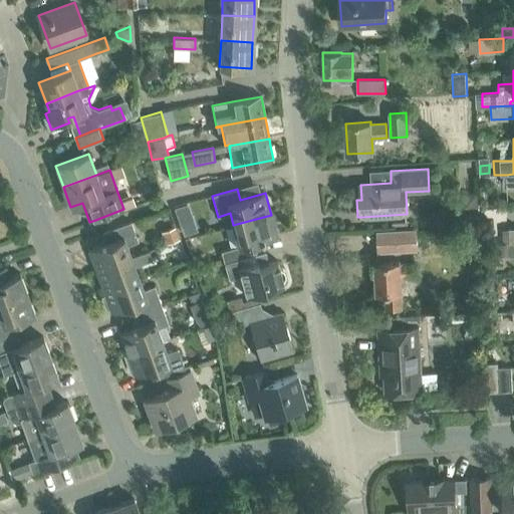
[(464,208),(478,207),(477,193),(463,194),(464,208)]
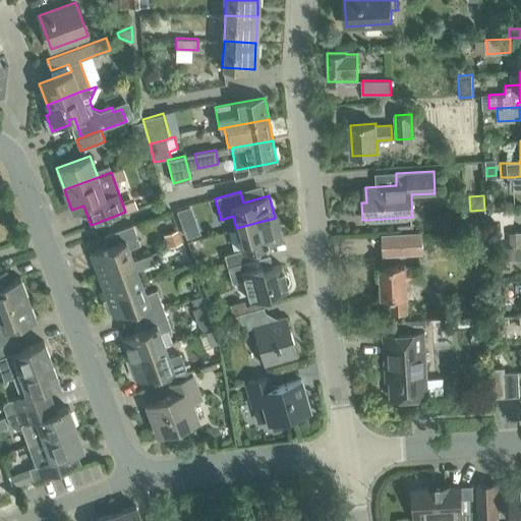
[(281,239),(275,218),(236,228),(241,249),(224,254),(228,269),(250,263),(250,261),(257,258),(254,246),(281,239)]
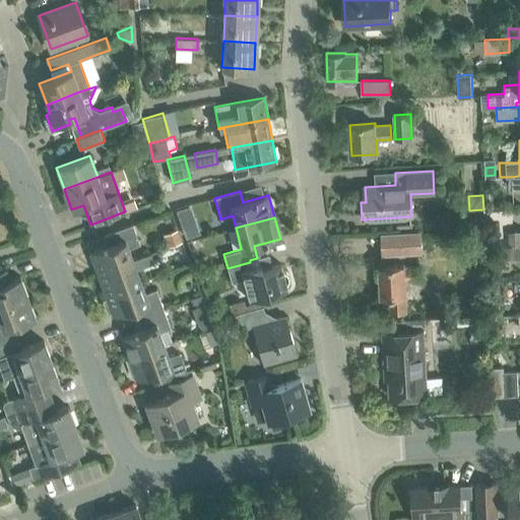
[(133,260),(128,248),(139,244),(132,224),(104,235),(108,246),(89,252),(98,273),(133,260)]
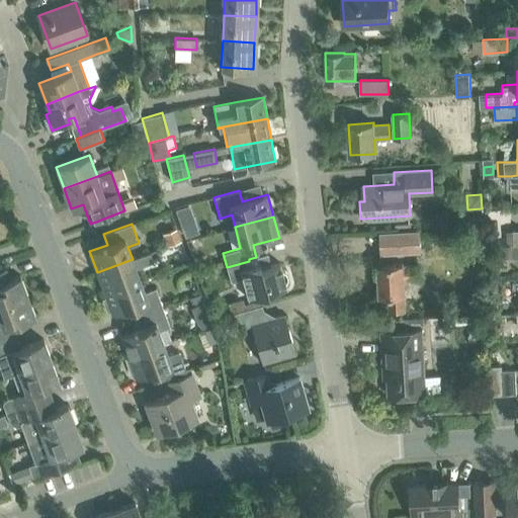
[(162,233),(167,246),(181,240),(176,228),(162,233)]
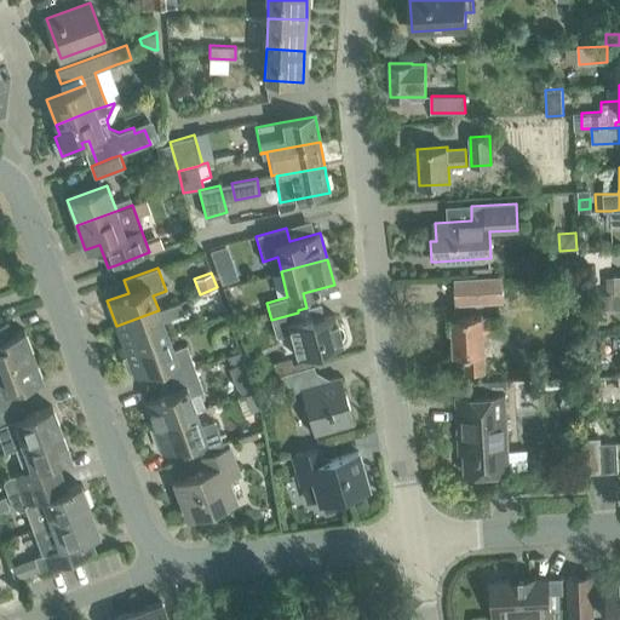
[(454,280),(455,304),(503,302),(501,276),(454,280)]
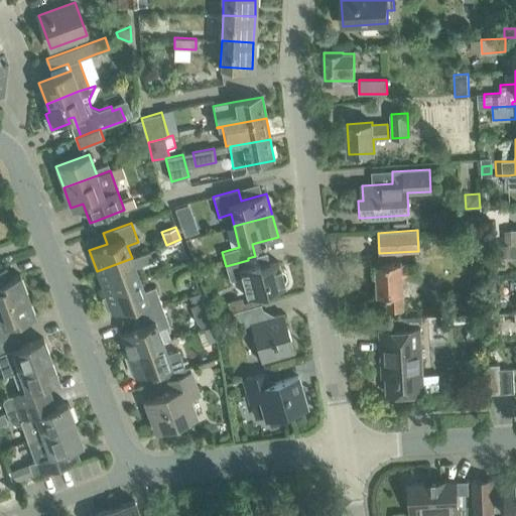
[(143,254),(132,258),(97,271),(104,292),(139,279),(135,267),(146,263),(143,254)]
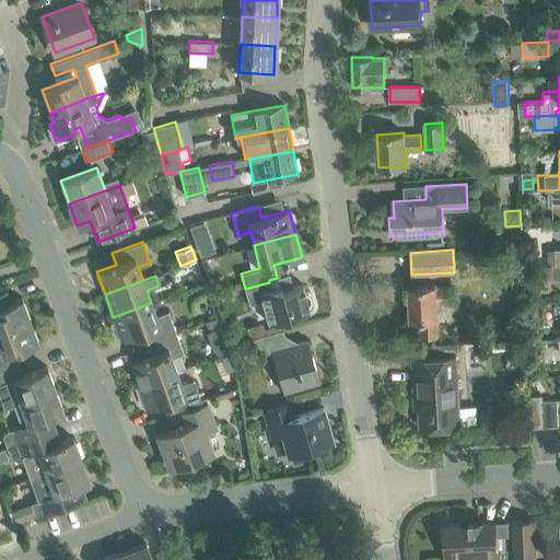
[(310,303),(311,302),(311,301),(311,299),(311,298),(311,295),(308,293),(307,292),(306,291),(304,291),(303,284),(272,292),(269,282),(245,289),(249,304),(261,301),(268,324),(311,312),(308,305),(310,303)]
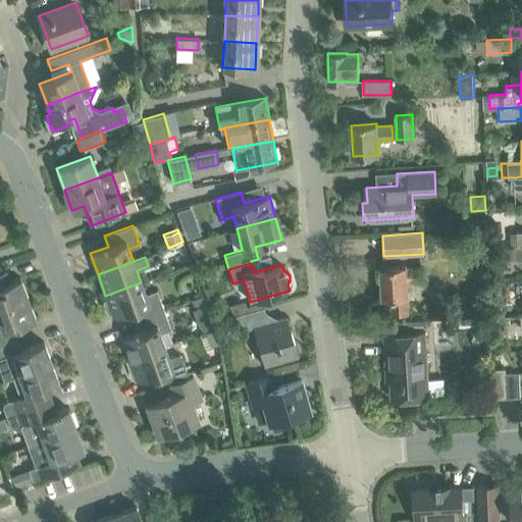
[(406,268),(406,265),(380,267),(382,298),(392,298),(392,312),(408,311),(407,282),(422,281),(421,267),(406,268)]
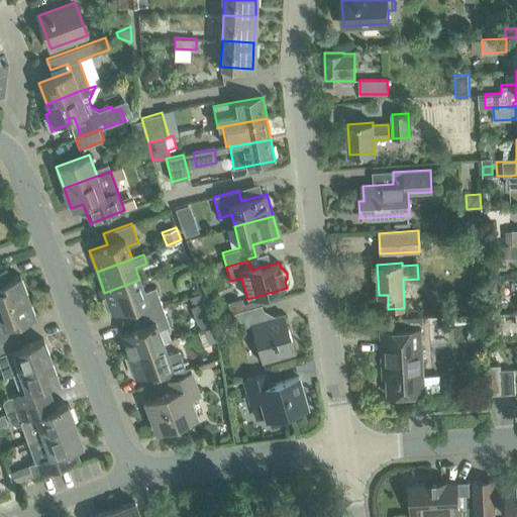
[(0,305),(27,295),(20,274),(9,278),(5,267),(0,269),(0,305)]
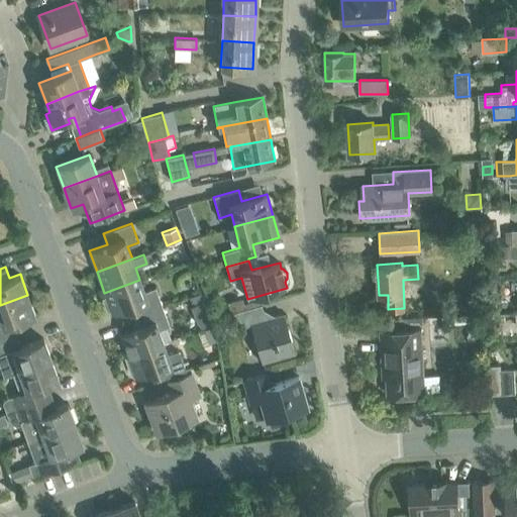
[(144,292),(139,280),(104,293),(106,297),(102,298),(107,311),(110,309),(112,313),(130,307),(134,317),(163,307),(156,288),(144,292)]
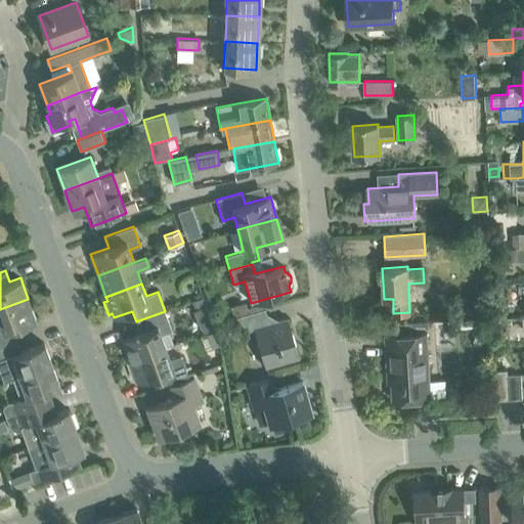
[(190,301),(198,309),(206,303),(205,301),(204,297),(202,298),(190,301)]
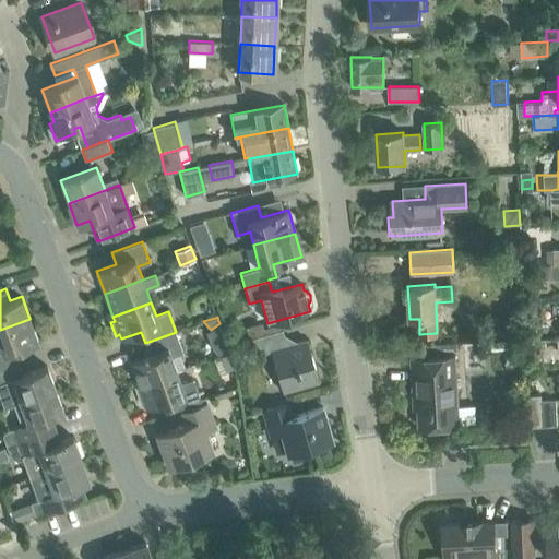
[(38,342),(30,319),(0,330),(0,348),(1,351),(0,351),(0,369),(9,366),(4,353),(38,342)]
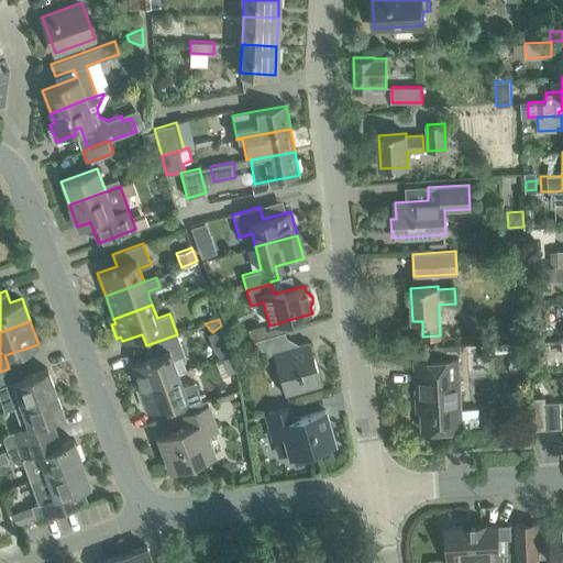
[(253,341),(267,337),(264,324),(250,329),(253,341)]
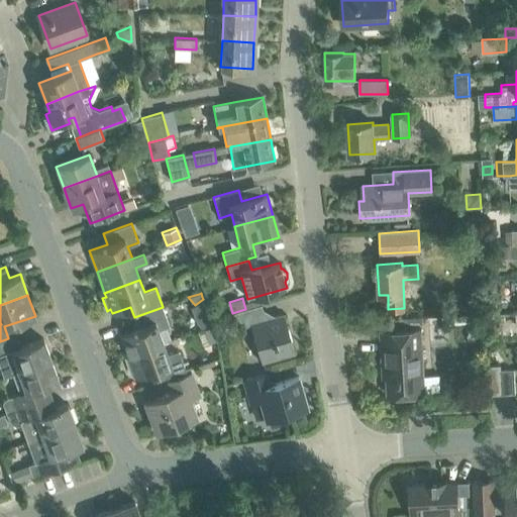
[(244,326),(250,324),(262,363),(295,352),(284,314),(270,318),(264,315),(261,305),(245,309),(232,313),(234,321),(244,326)]
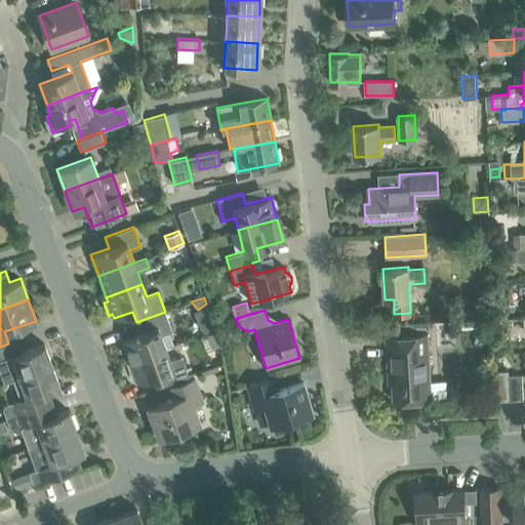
[(140,333),(121,339),(129,361),(165,348),(161,335),(172,331),(165,312),(136,322),(140,333)]
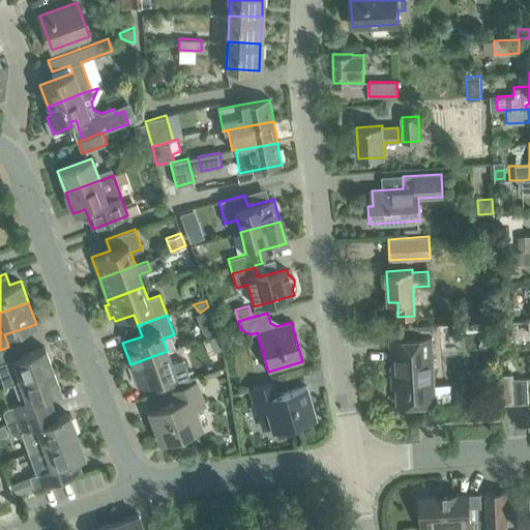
[(432,337),(390,340),(392,376),(395,375),(398,405),(435,403),(435,402),(451,401),(450,384),(434,385),(432,337)]
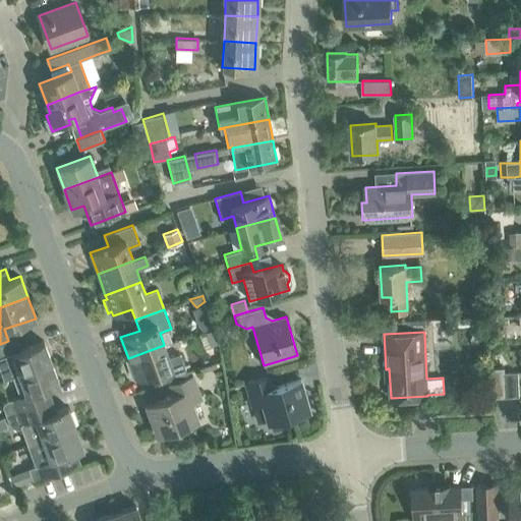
[(0,370),(3,380),(13,377),(17,374),(18,374),(52,362),(44,341),(12,352),(8,341),(0,344),(0,370)]
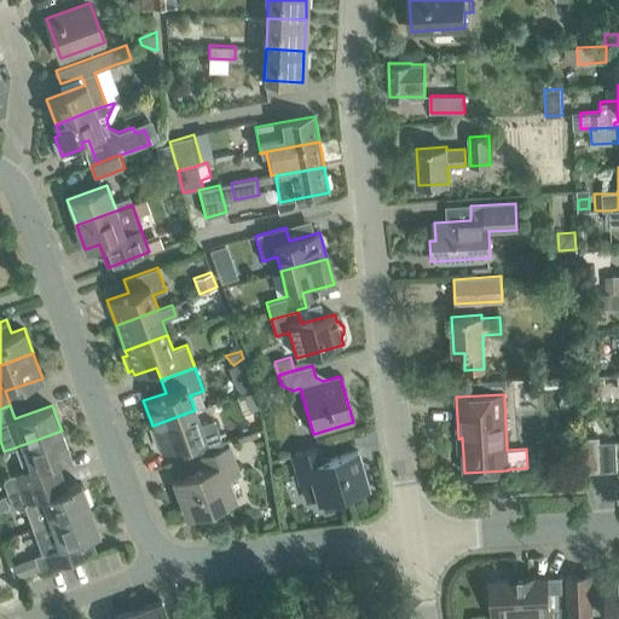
[(201,424),(195,410),(152,426),(162,451),(184,444),(189,456),(223,444),(214,420),(201,424)]
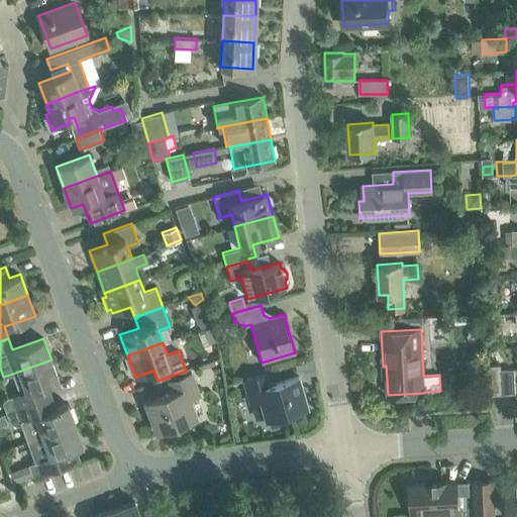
[(46,385),(59,380),(52,359),(18,372),(17,372),(13,374),(20,394),(4,400),(2,404),(5,412),(33,402),(50,396),(46,385)]
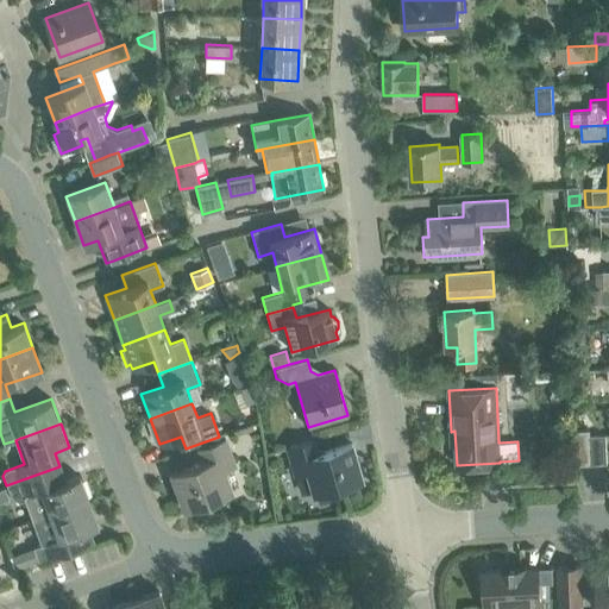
[(591,464),(590,435),(590,431),(575,431),(577,465),(591,464)]
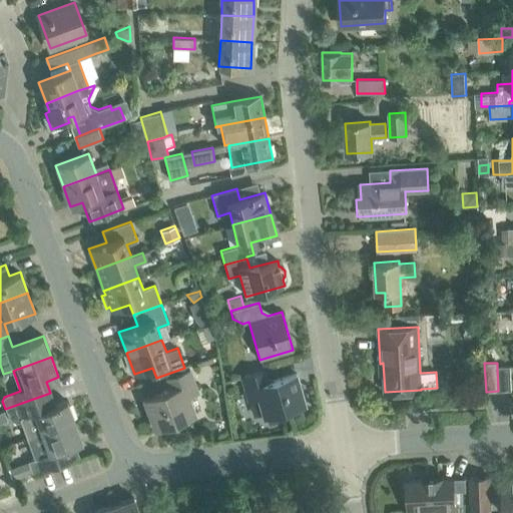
[(497,367),(498,391),(511,390),(510,366),(497,367)]
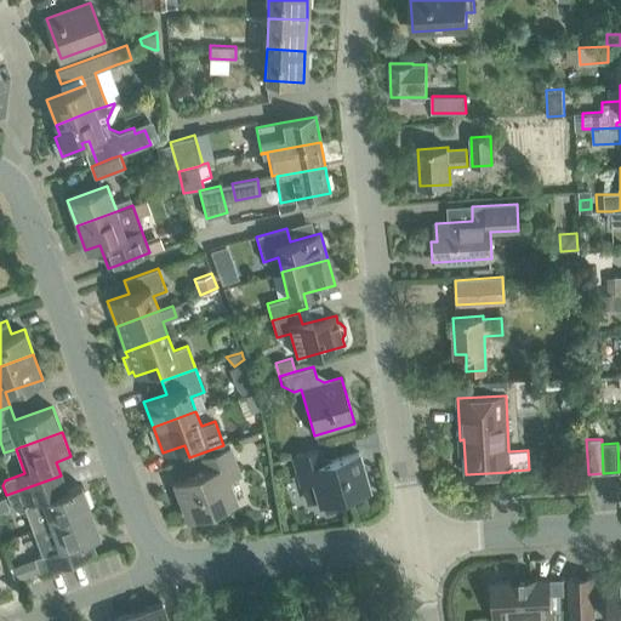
[(208,472),(174,484),(187,520),(237,502),(228,479),(239,476),(229,448),(203,457),(208,472)]
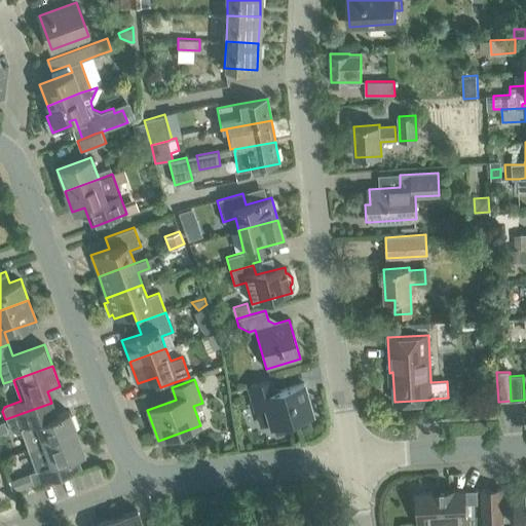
[(271,380),(248,386),(255,410),(264,407),(270,427),(312,415),(304,383),(274,391),(271,380)]
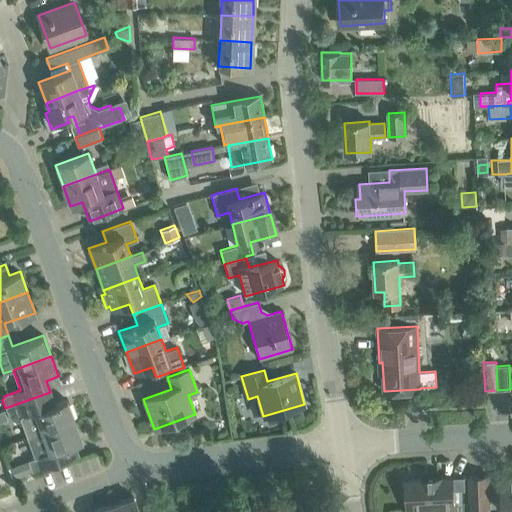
[(50,392),(33,398),(5,408),(10,421),(16,424),(22,422),(27,437),(74,420),(66,399),(54,404),(50,392)]
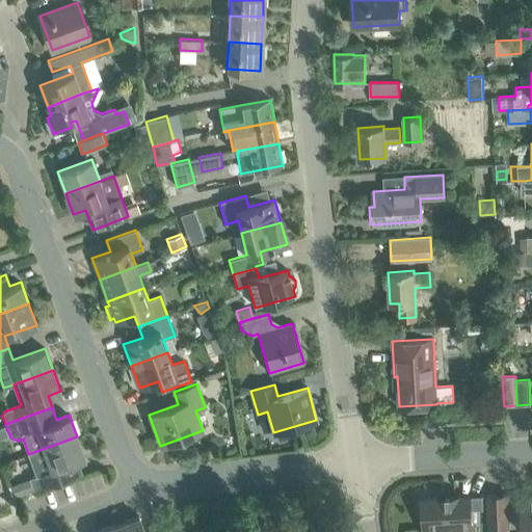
[(36,476),(28,478),(32,490),(82,473),(78,460),(84,458),(77,436),(28,454),(31,462),(36,476)]
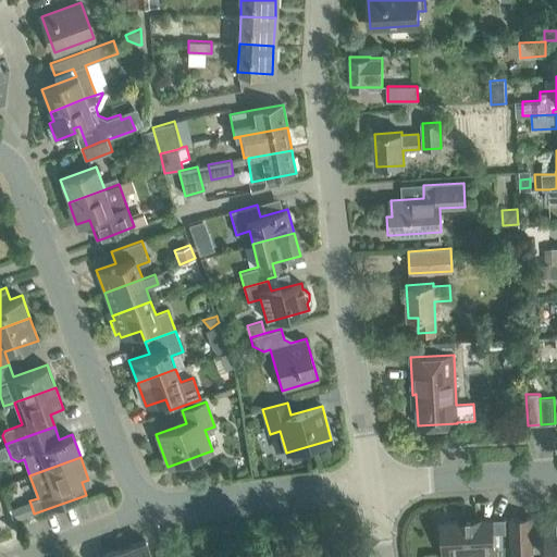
[(532,552),(531,518),(510,519),(511,553),(532,552)]
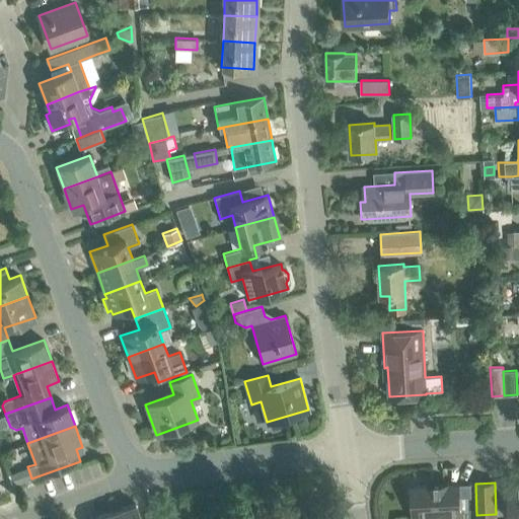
[(508,518),(518,518),(518,483),(507,485),(508,518)]
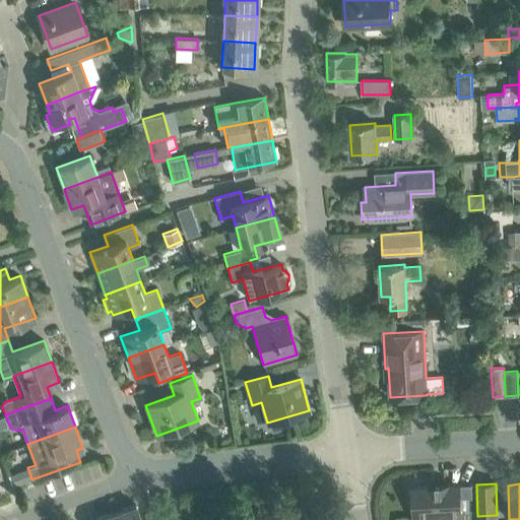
[(458,485),(413,488),(414,491),(410,491),(410,506),(414,505),(415,518),(459,516),(458,497),(471,497),(471,485),(458,485)]
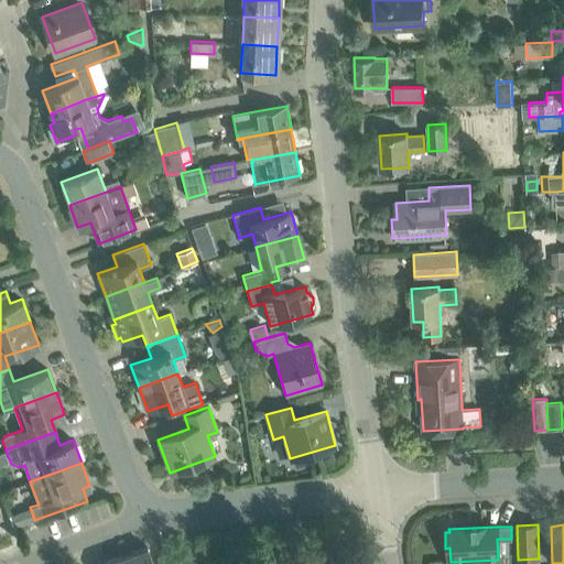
[(152,563),(147,546),(123,555),(127,563),(152,563)]
